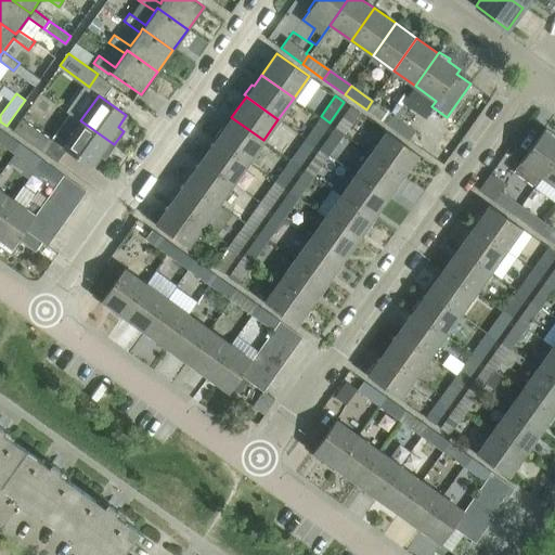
[(394,116),(372,101),(366,110),(388,125),(394,116)]
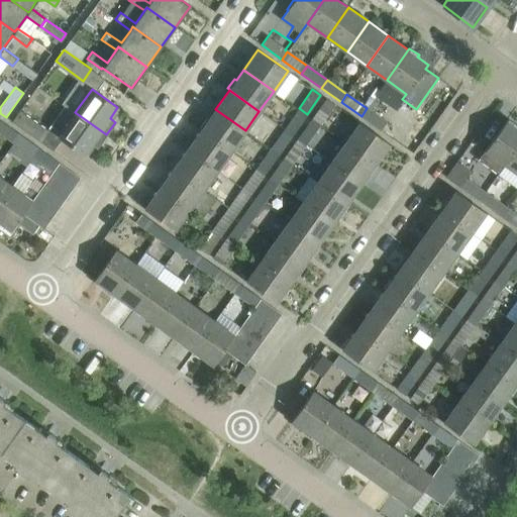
[(320,124),(334,105),(326,99),(312,119),(320,124)]
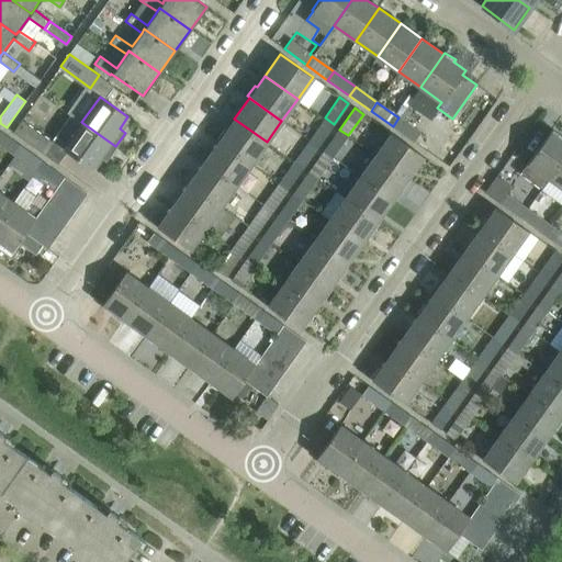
[(317,147),(334,124),(325,117),(308,141),(317,147)]
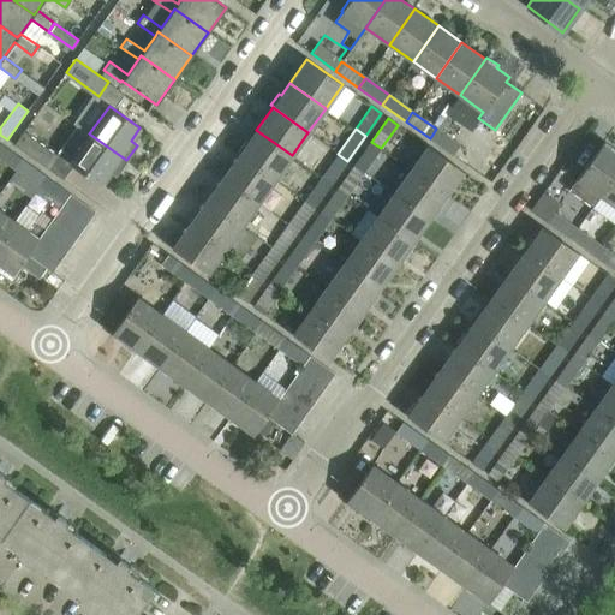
[(459,145),(436,129),(430,138),(453,155),(459,145)]
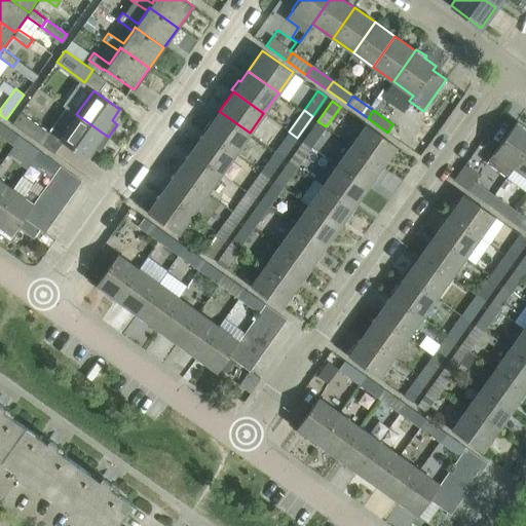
[(250,133),(219,111),(212,121),(210,120),(203,129),(204,130),(204,133),(234,154),(250,133)]
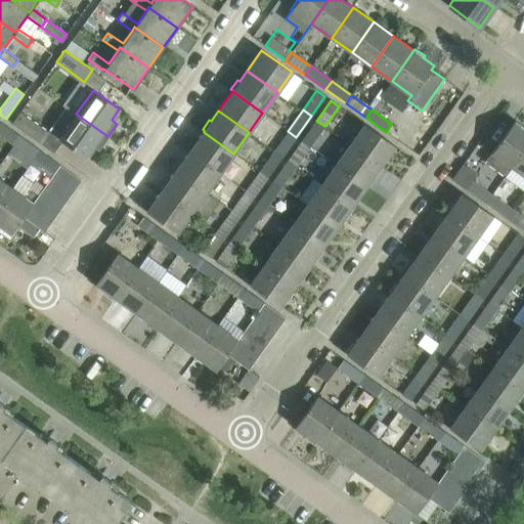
[(49,130),(49,131),(20,112),(12,123),(54,153),(62,140),(59,137),(49,130)]
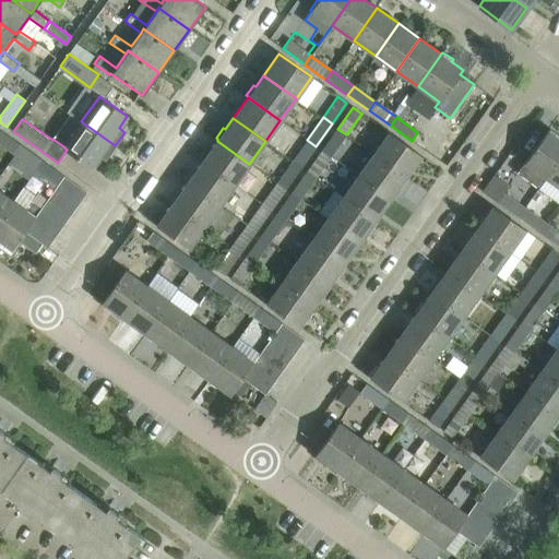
[(105,159),(115,145),(81,121),(63,146),(67,150),(91,166),(99,155),(105,159)]
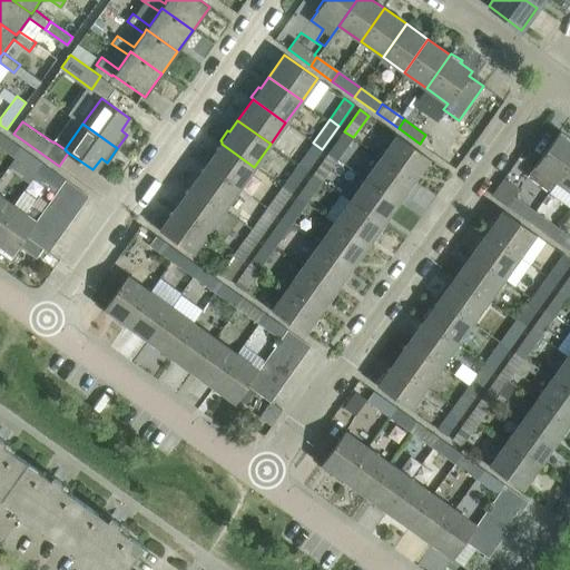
[(21,148),(0,131),(0,145),(16,156),(21,148)]
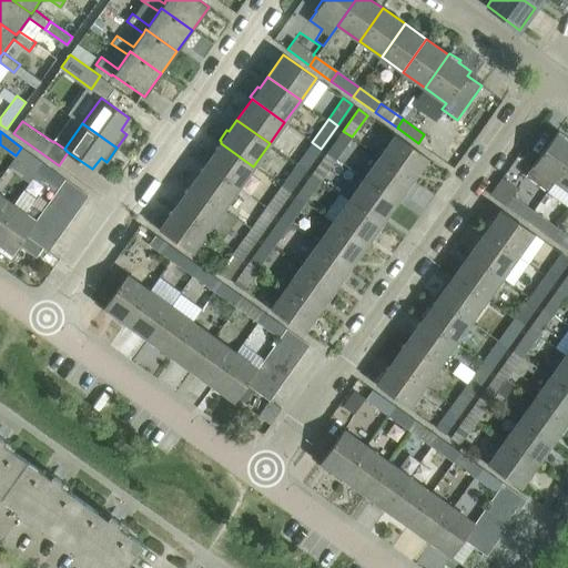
[(336,158),(352,137),(343,131),(327,152),(336,158)]
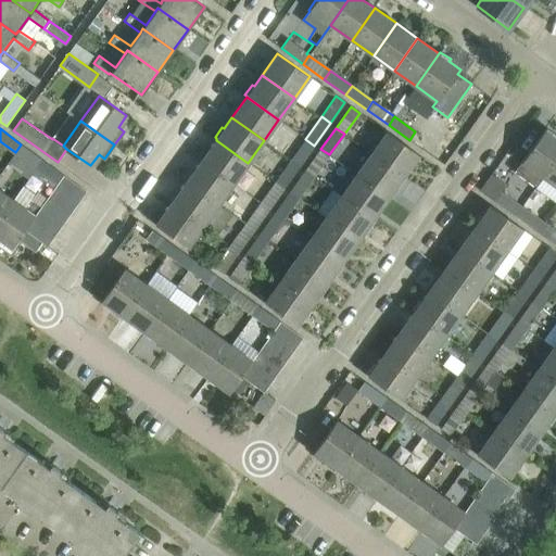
[(542,177),(555,158),(555,137),(555,135),(555,134),(546,128),(545,129),(544,129),(521,161),(542,177)]
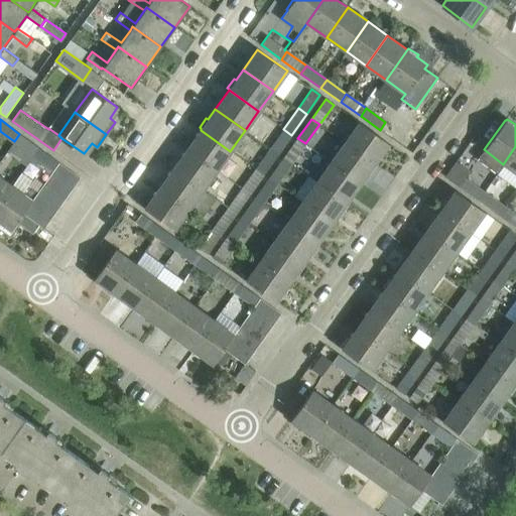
[(374,163),(389,143),(359,122),(345,142),(374,163)]
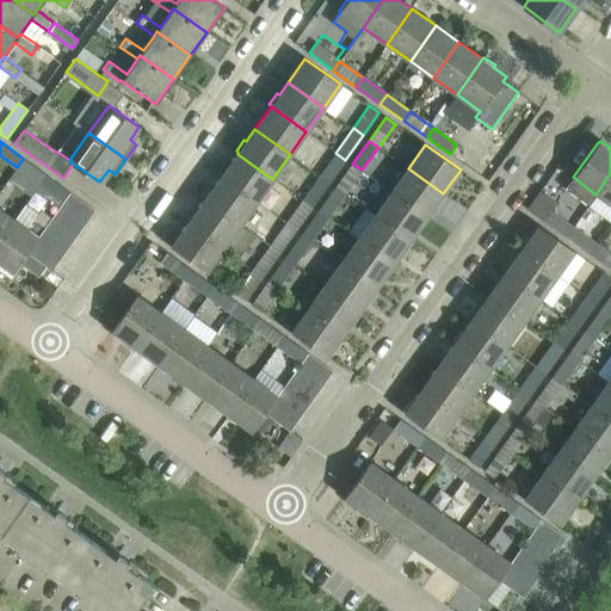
[(328,181),(345,160),(335,153),(319,176),(328,181)]
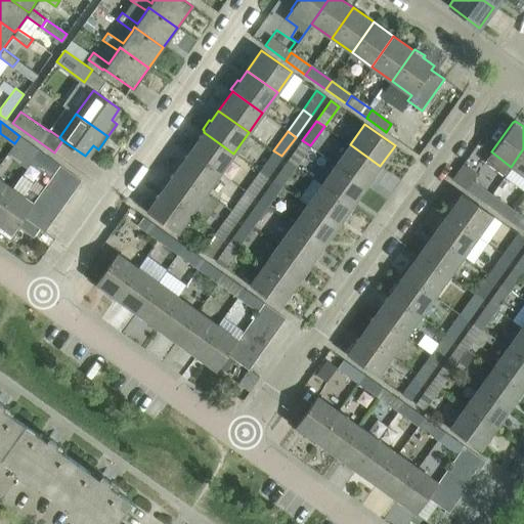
[(233,154),(204,132),(189,150),(220,173),(233,154)]
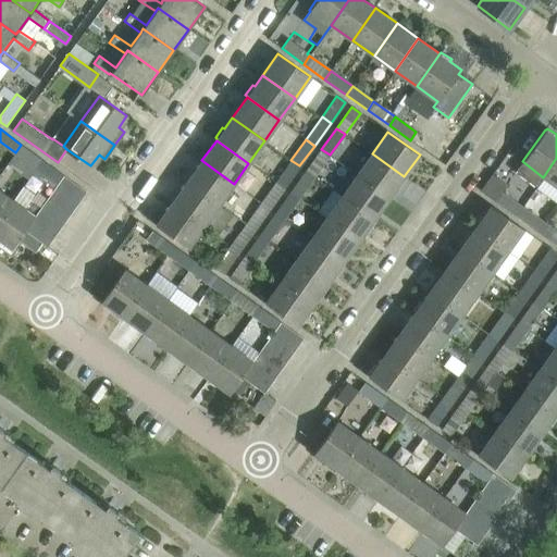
[(37,168),(42,160),(21,145),(15,152),(37,168)]
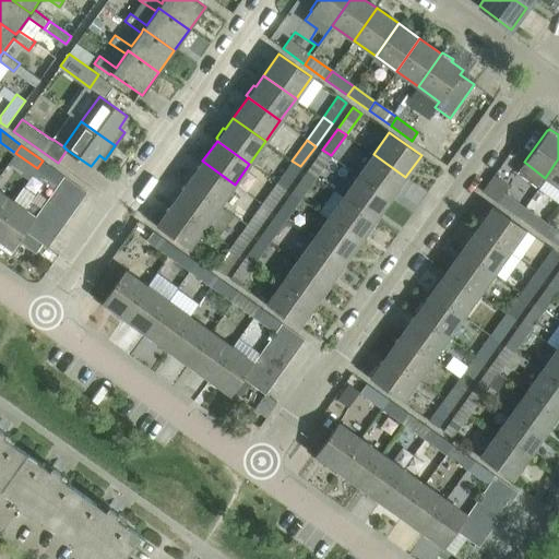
[(316,177),(331,155),(322,150),(307,171),(316,177)]
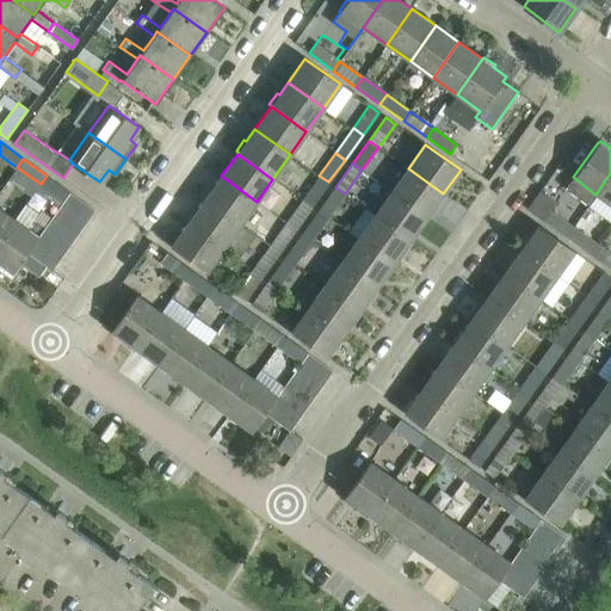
[(445,195),(443,193),(408,168),(392,191),(427,216),(434,205),(437,207),(445,195)]
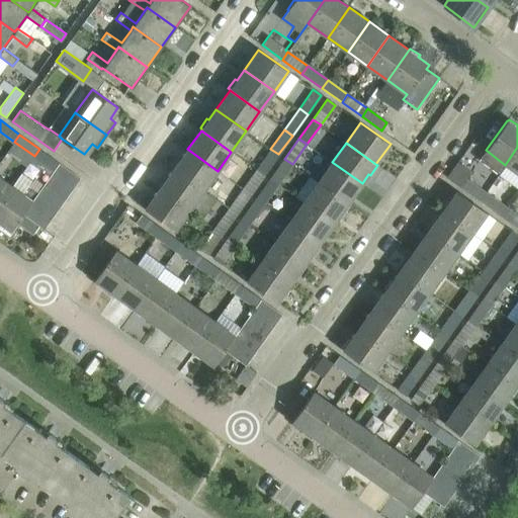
[(517,173),(517,147),(505,165),(517,173)]
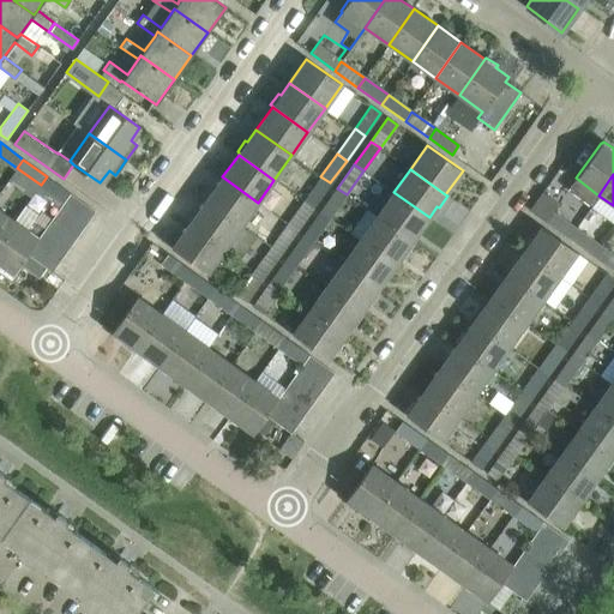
[(71,193),(47,176),(41,185),(35,192),(59,210),(61,205),(71,193)]
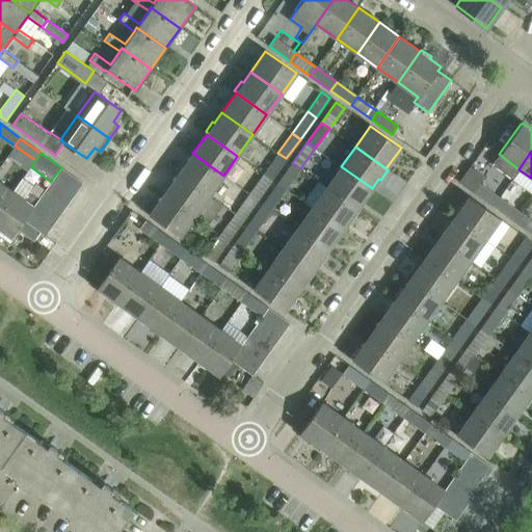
[(223,176),(192,153),(178,174),(209,195),(223,176)]
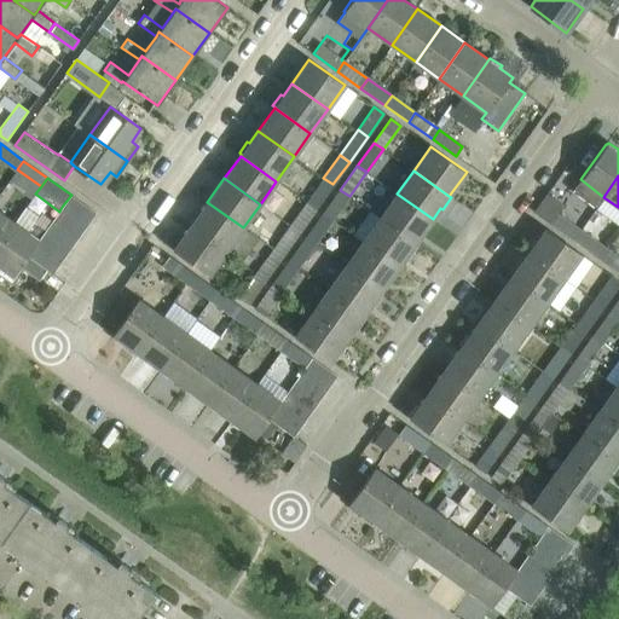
[(316,209),(333,184),(323,178),(306,202),(316,209)]
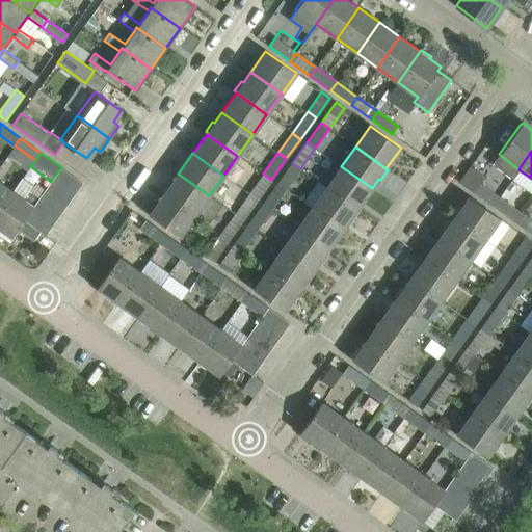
[(286,189),(300,168),(292,163),(277,183),(286,189)]
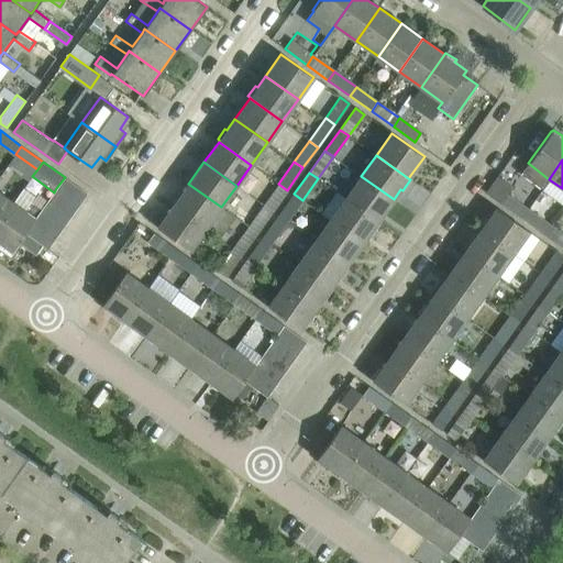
[(377,221),(394,199),(361,176),(345,198),(377,221)]
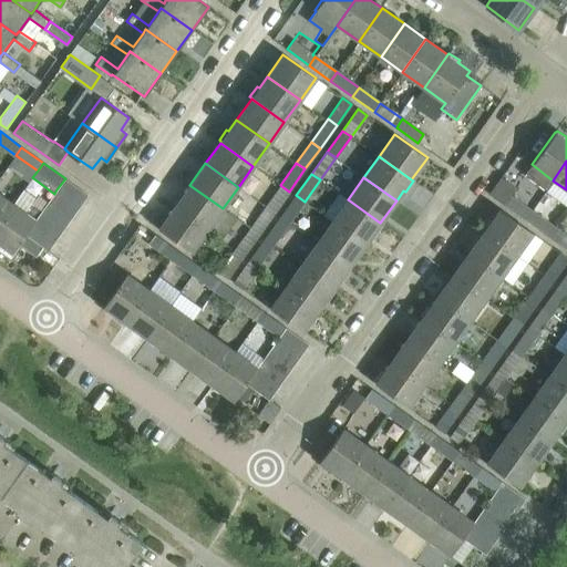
[(88,195),(65,178),(57,189),(80,206),(88,195)]
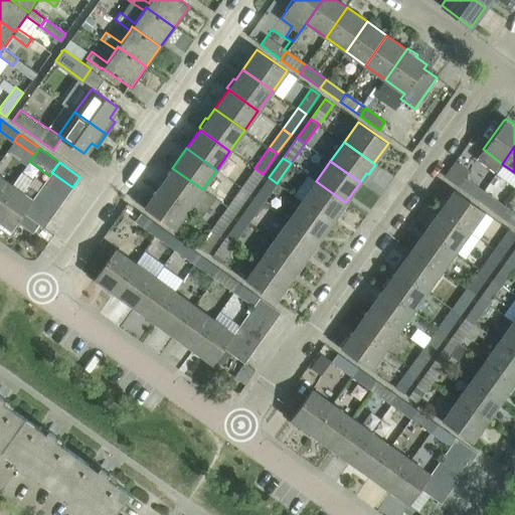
[(202,189),(172,168),(165,178),(164,176),(157,186),(159,187),(158,188),(188,209),(199,217),(213,197),(202,189)]
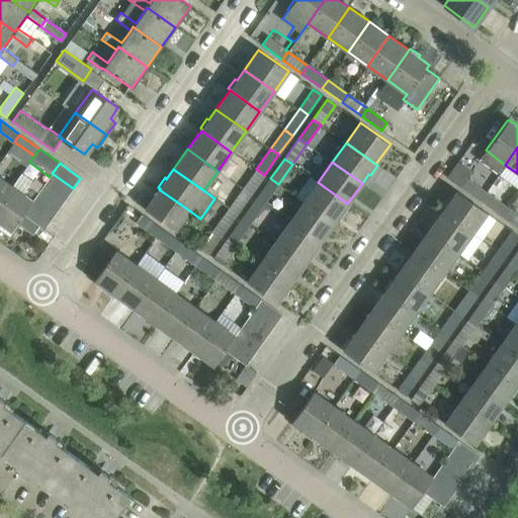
[(250,194),(264,175),(256,169),(242,188),(250,194)]
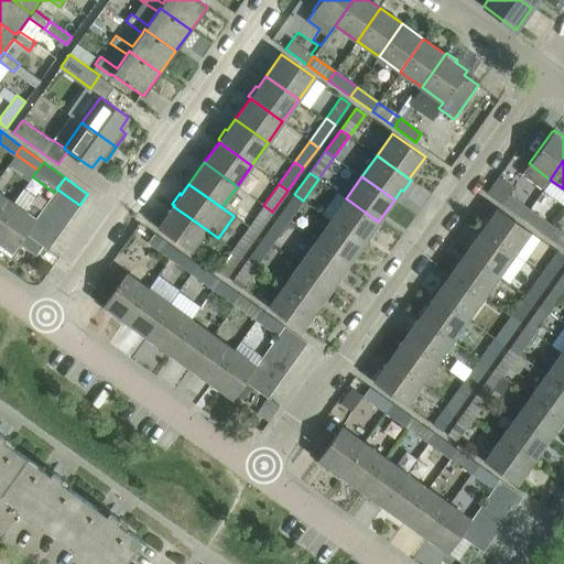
[(56,188),(54,193),(49,199),(72,216),(79,205),(56,188)]
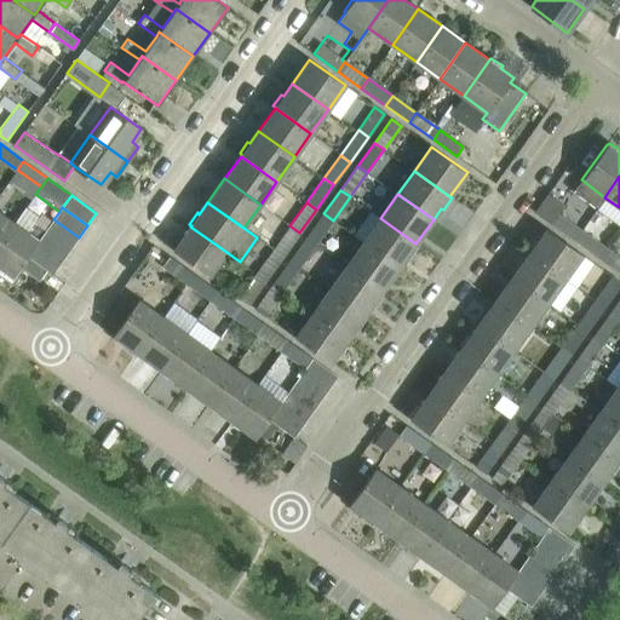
[(0,244),(15,223),(0,212),(0,244)]
